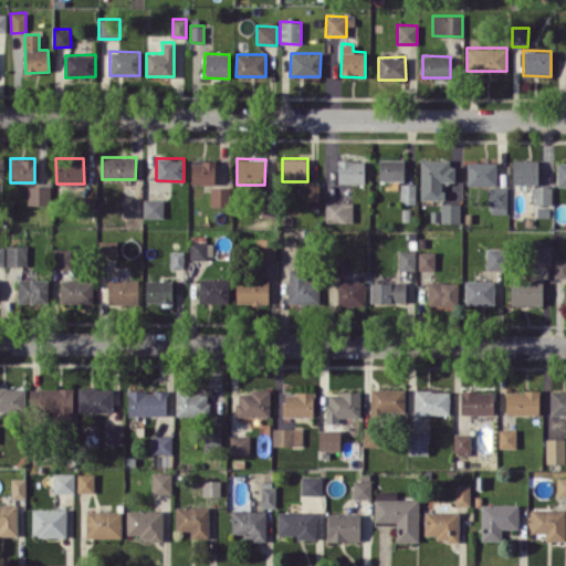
[(443,199),(443,181),(452,181),(453,159),(421,158),(420,199),(443,199)]
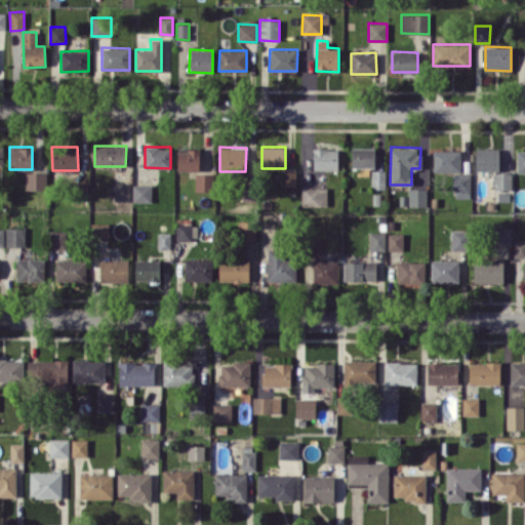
[(314,169),(338,169),(337,148),(313,149),(314,169)]
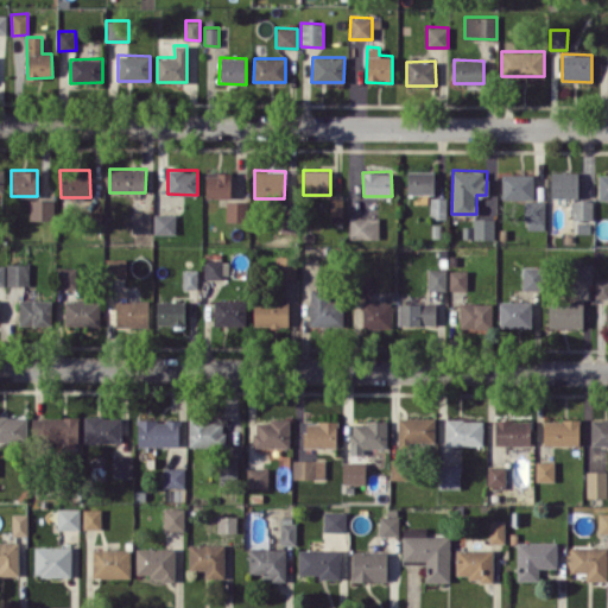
[(407,194),(434,194),(435,171),(407,171),(407,194)]
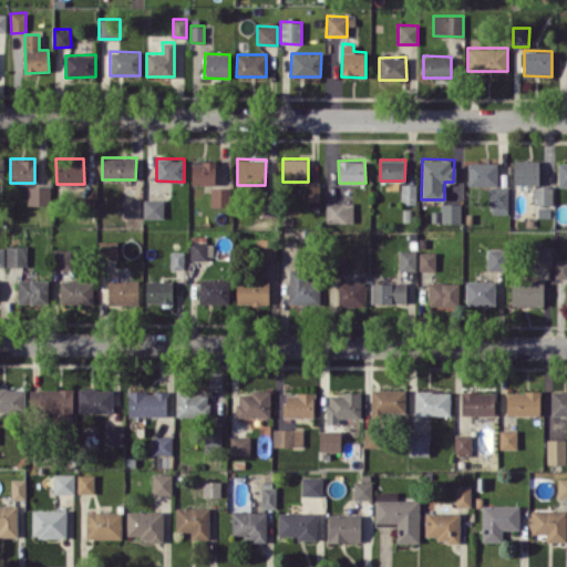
[(539,184),(539,161),(514,160),(514,184),(539,184)]
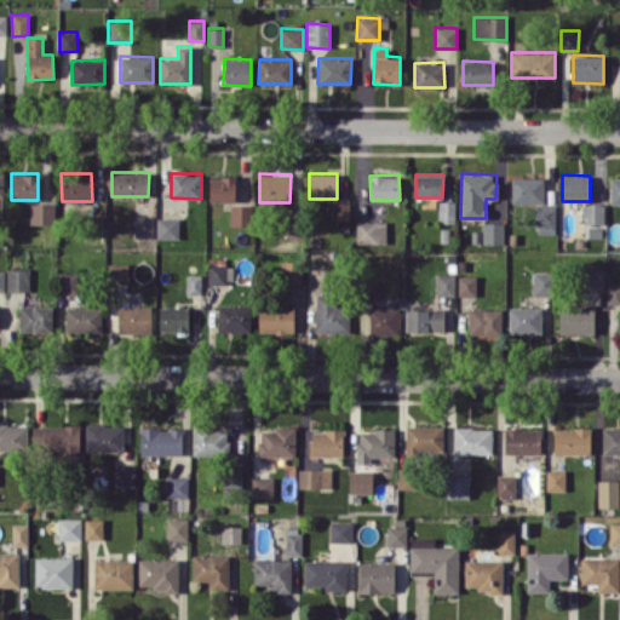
[(210,177),(210,201),(235,201),(236,177),(210,177)]
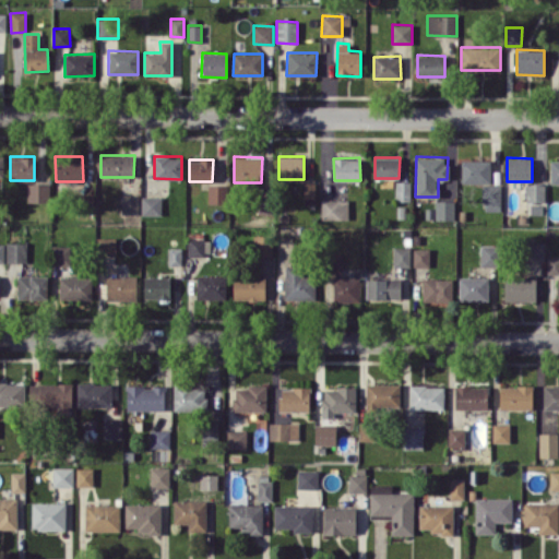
[(490,159),(462,159),(461,182),(490,182),(490,159)]
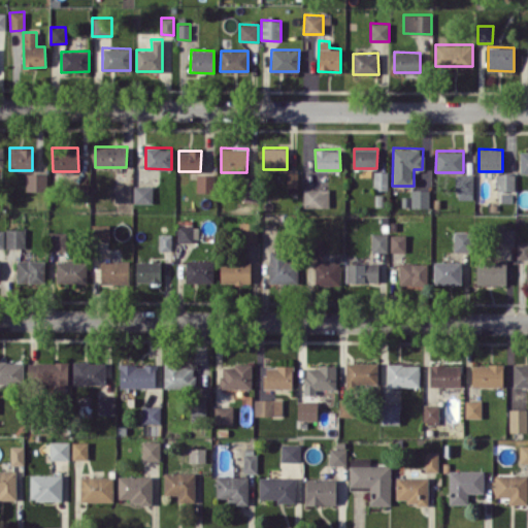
[(287,187),(297,187),(298,172),(287,171),(287,187)]
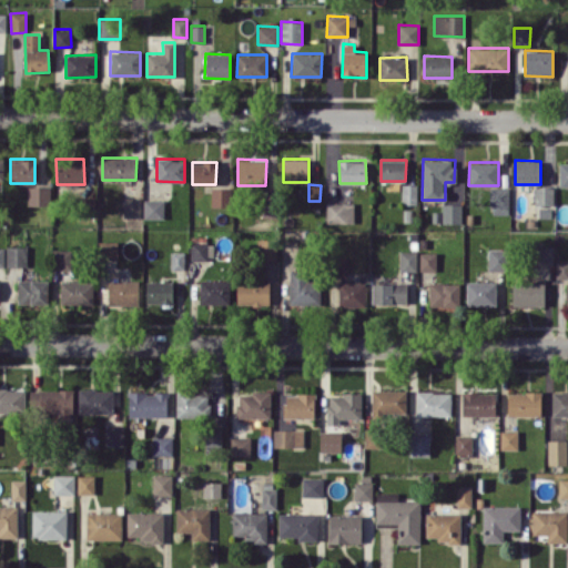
[(416,203),(417,184),(402,184),(402,203),(416,203)]
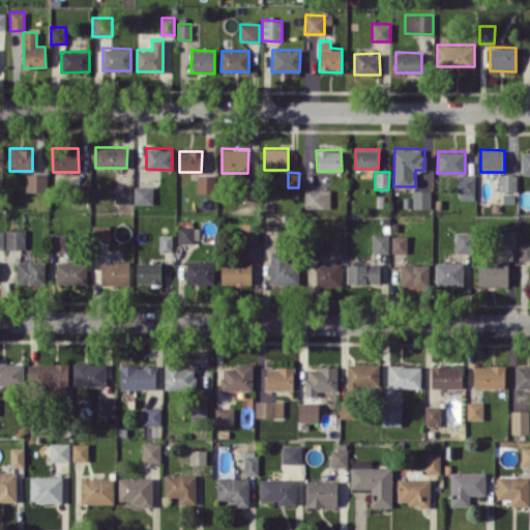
[(26,190),(47,192),(47,174),(26,173),(26,190)]
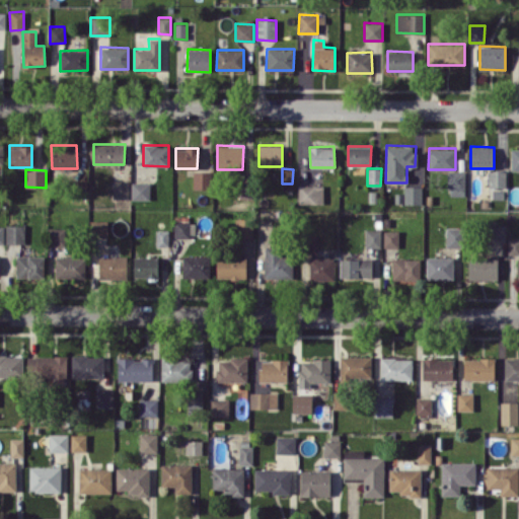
[(506,187),(506,170),(489,169),(488,187),(506,187)]
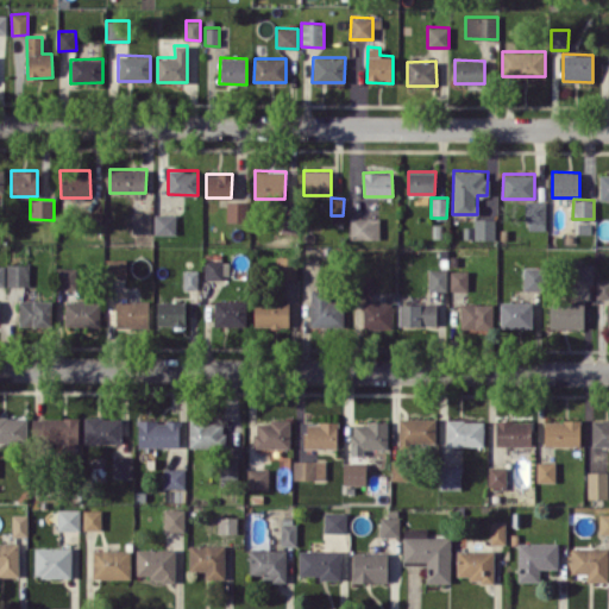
[(248,201),(226,201),(227,221),(248,221),(248,201)]
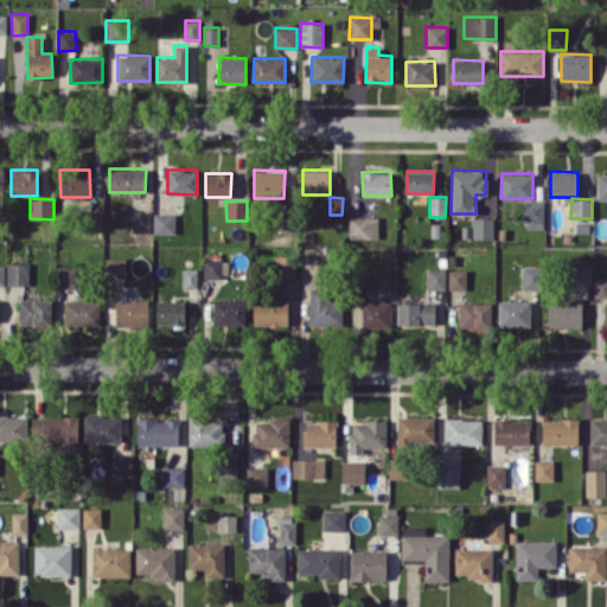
[(544,200),(524,200),(524,229),(544,229),(544,200)]
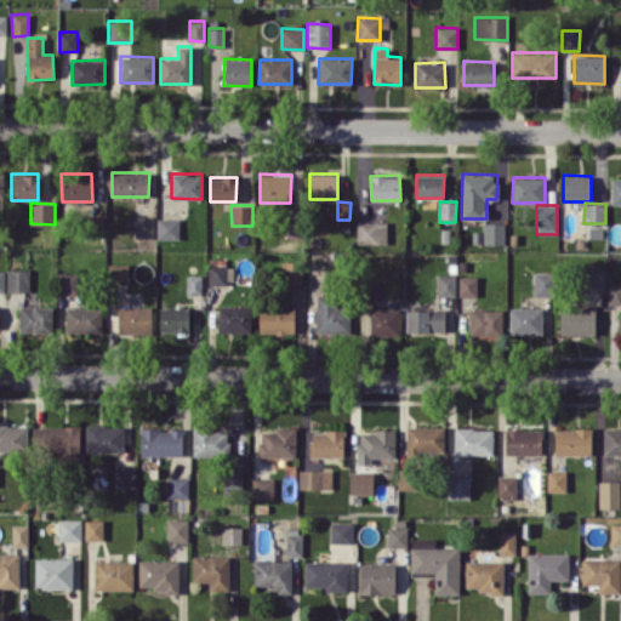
[(154,238),(154,218),(135,218),(135,238),(154,238)]
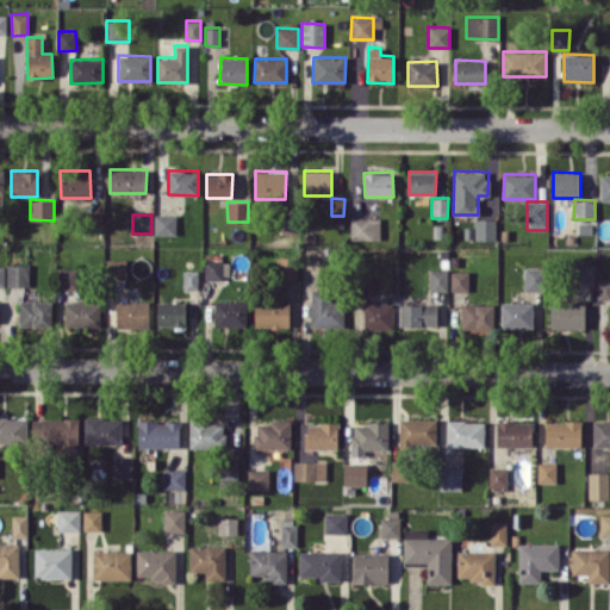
[(176,215),(155,215),(154,235),(175,235),(176,215)]
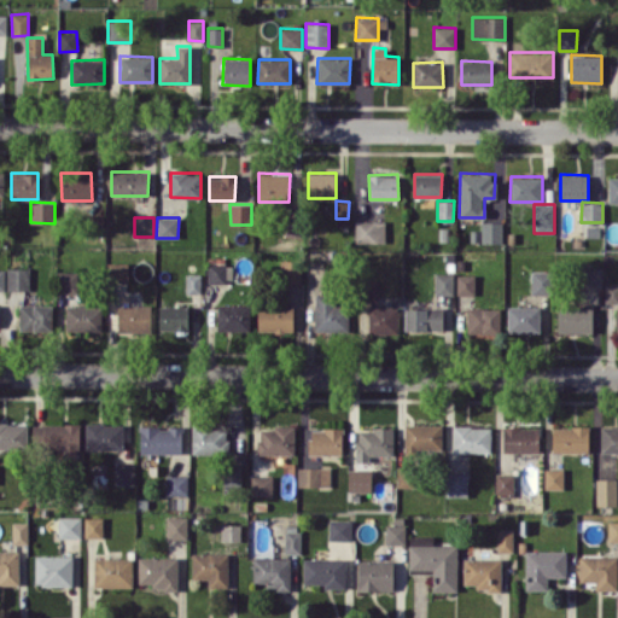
[(385,243),(385,220),(355,221),(355,243),(385,243)]
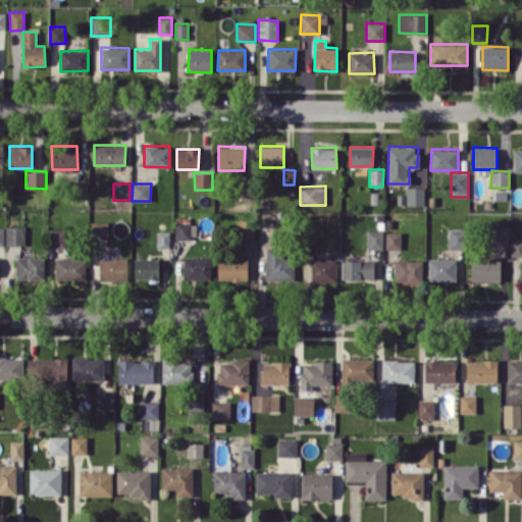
[(406,205),(424,205),(424,187),(406,187),(406,205)]
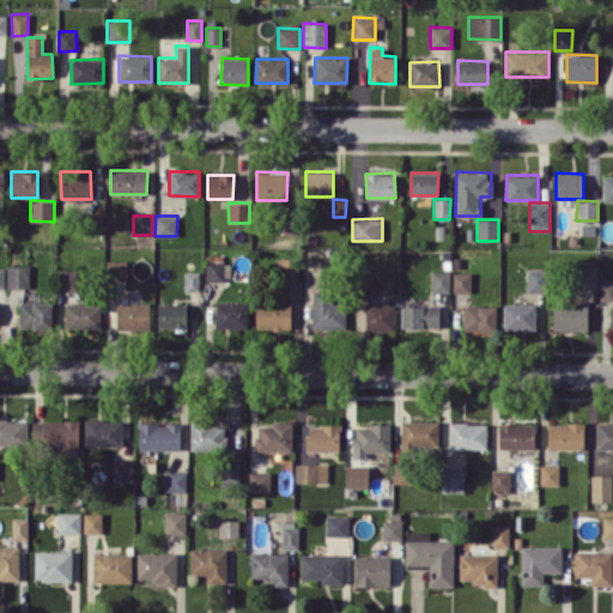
[(299,280),(299,258),(278,258),(278,280),(299,280)]
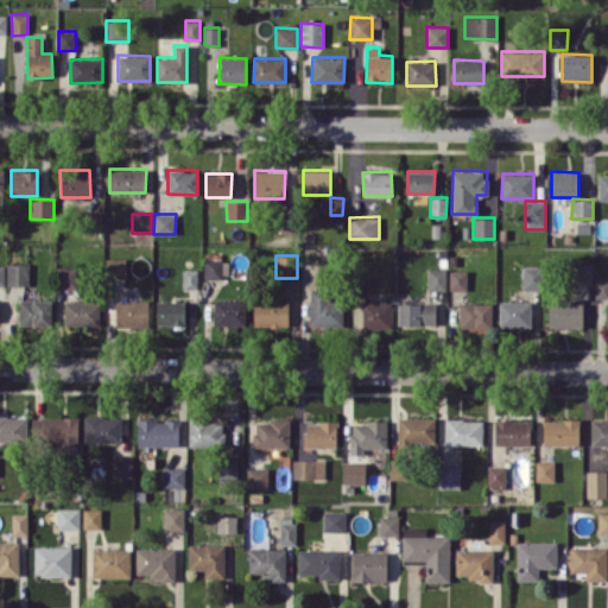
[(105,258),(105,277),(126,277),(126,258),(105,258)]
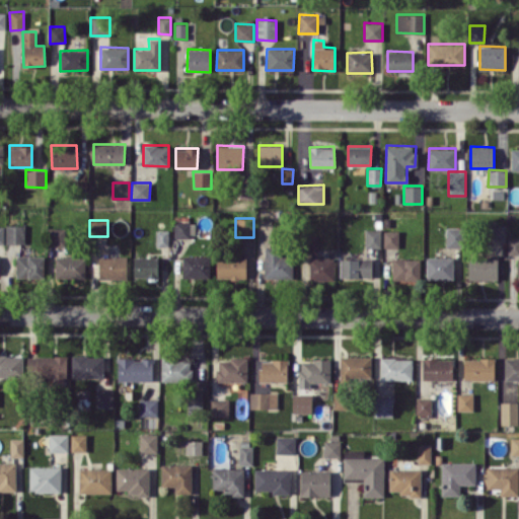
[(173,220),(174,237),(190,237),(190,220),(173,220)]
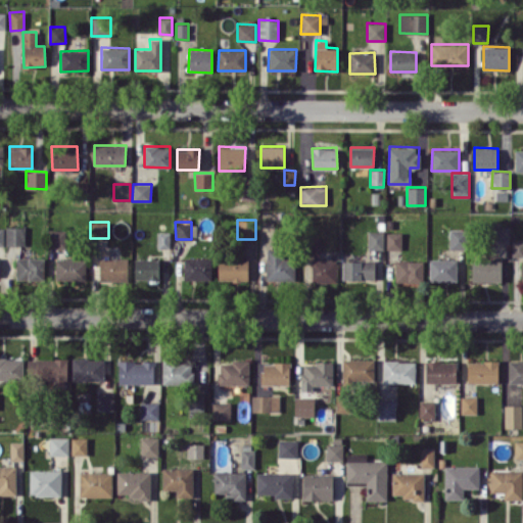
[(510,227),(490,226),(490,243),(509,243),(510,227)]
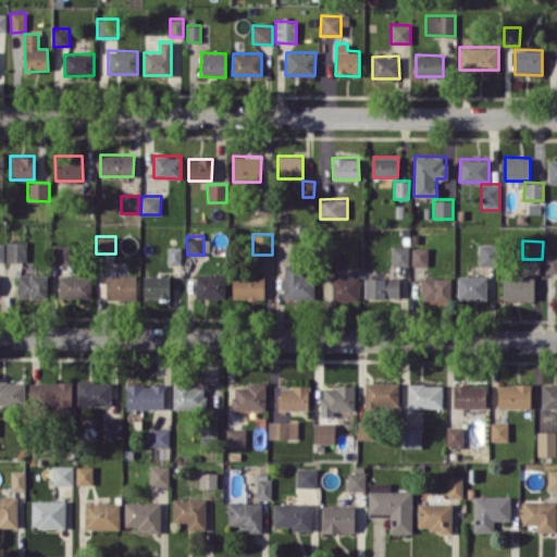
[(7,261),(26,261),(26,242),(7,242),(7,261)]
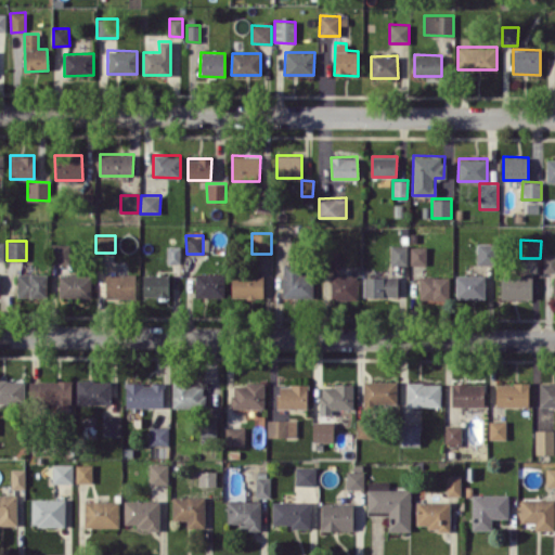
[(69,243),(52,243),(52,262),(69,262),(69,243)]
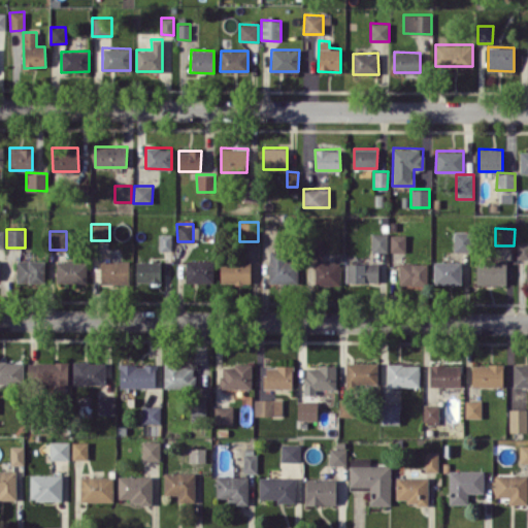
[(453,251),(470,251),(471,231),(454,231),(453,251)]
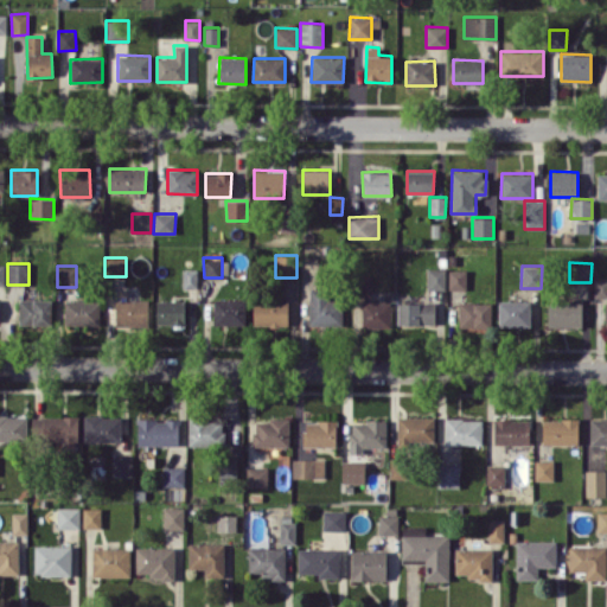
[(446,289),(445,267),(427,268),(427,289),(446,289)]
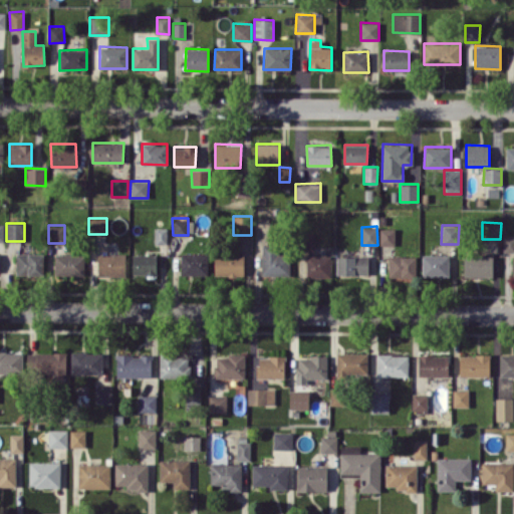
[(155,244),(168,244),(167,227),(155,228),(155,244)]
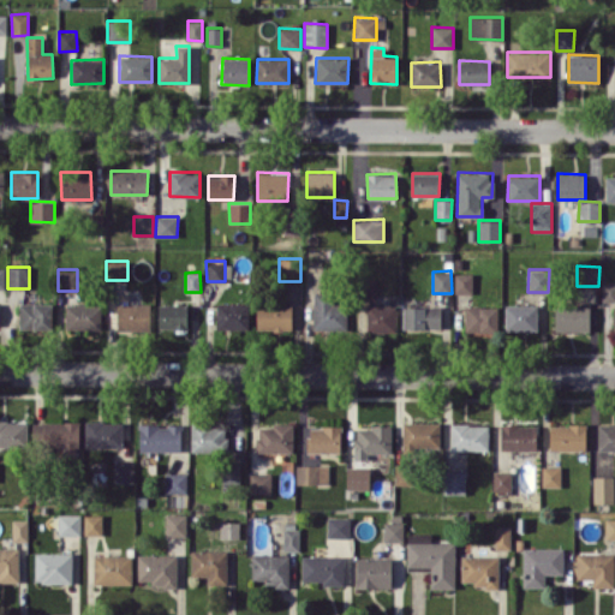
[(472,273),(454,274),(454,293),(472,293),(472,273)]
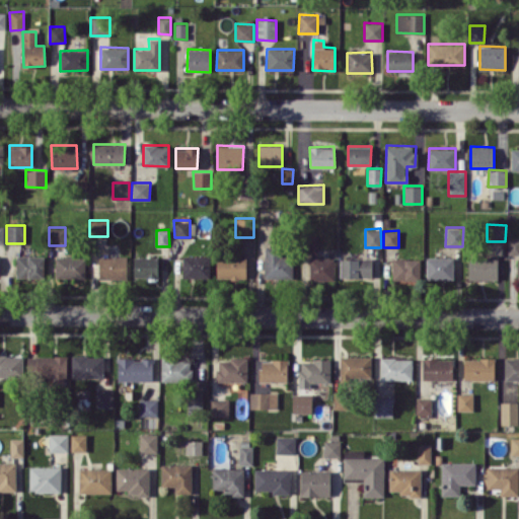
[(316,253),(317,235),(305,234),(305,252),(316,253)]
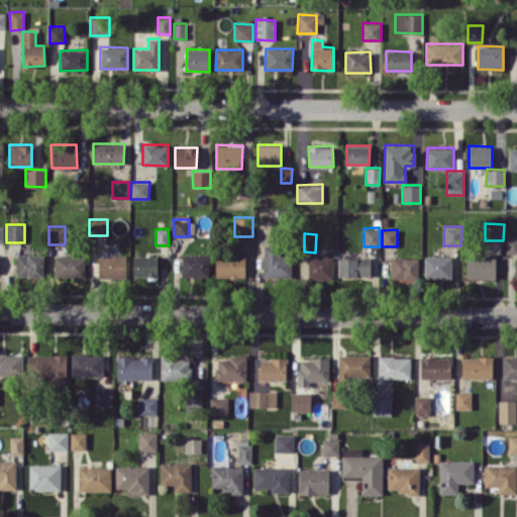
[(516,236),(507,237),(506,253),(516,253),(516,236)]
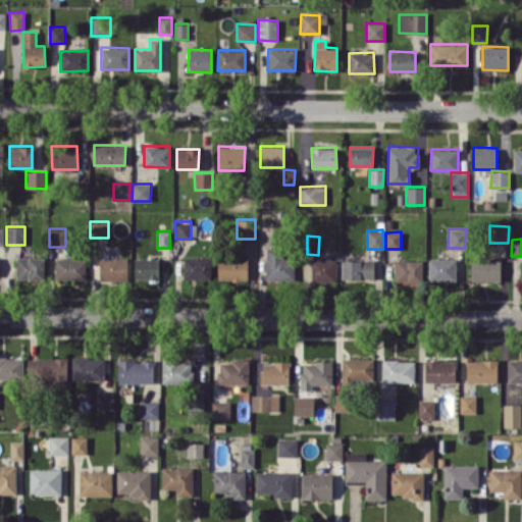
[(294,280),(295,258),(282,258),(282,248),(266,248),(265,279),(294,280)]
